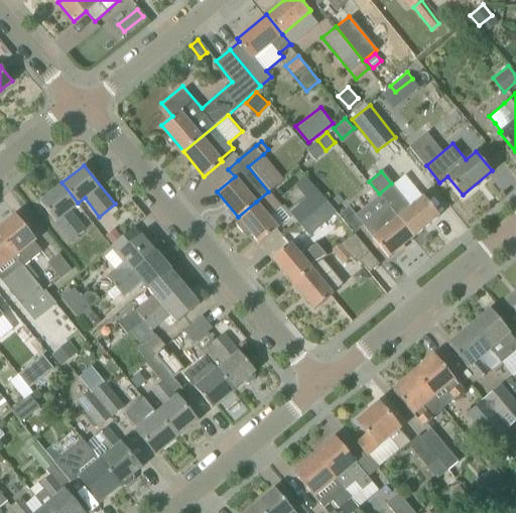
[(39,201),(71,239),(85,228),(76,217),(84,211),(78,203),(61,182),(39,201)]
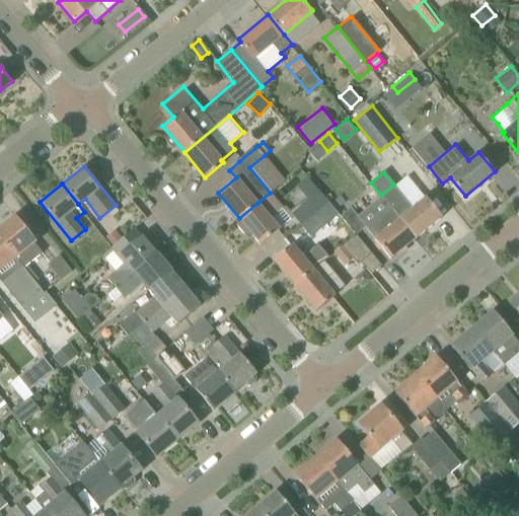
[(392,209),(416,237),(442,216),(427,196),(413,208),(394,186),(383,195),(393,208),(392,209)]
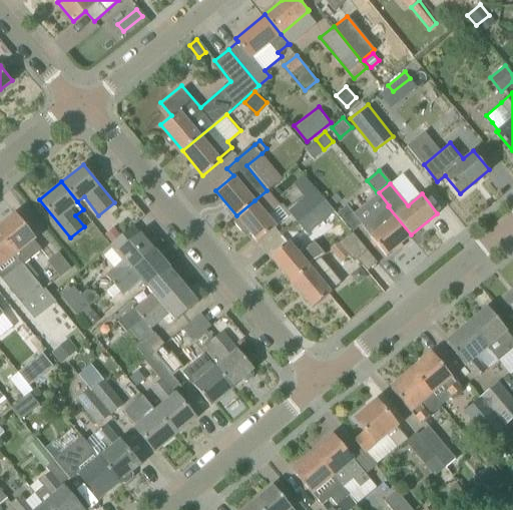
[(299,220),(325,199),(315,188),(289,209),(299,220)]
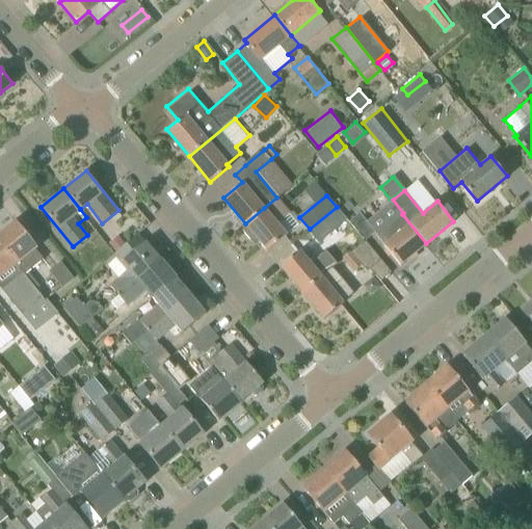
[(276,197),(245,223),(246,225),(242,228),(249,237),(254,234),(267,249),(298,223),(290,213),(276,197)]
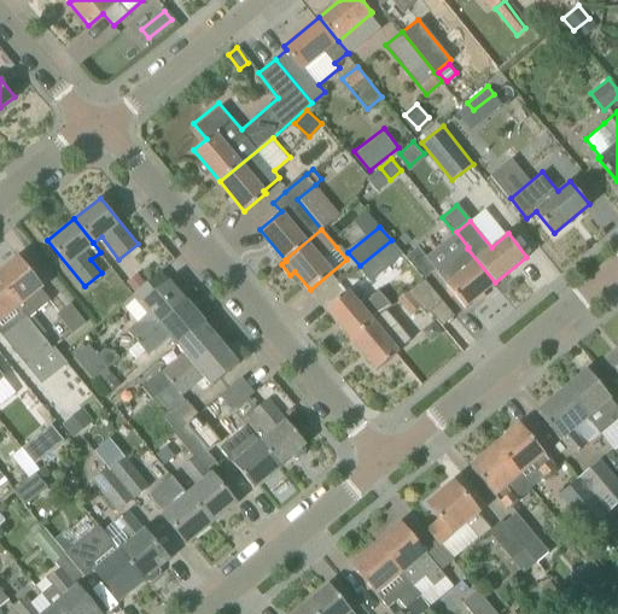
[(371,279),(398,256),(402,252),(391,240),(360,265),(371,279)]
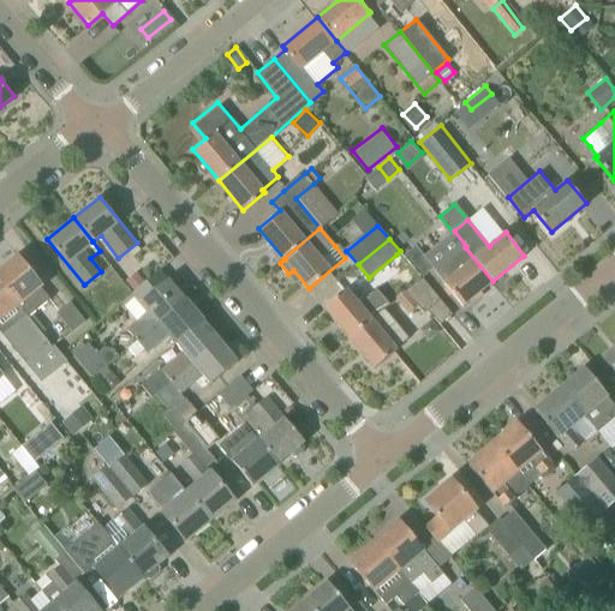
[(402,255),(422,276),(434,267),(416,244),(402,255)]
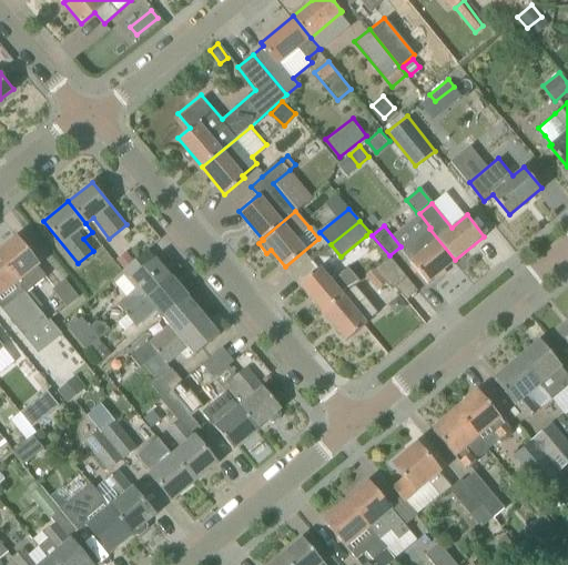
[(427,282),(455,260),(429,229),(403,250),(411,260),(411,261),(427,282)]
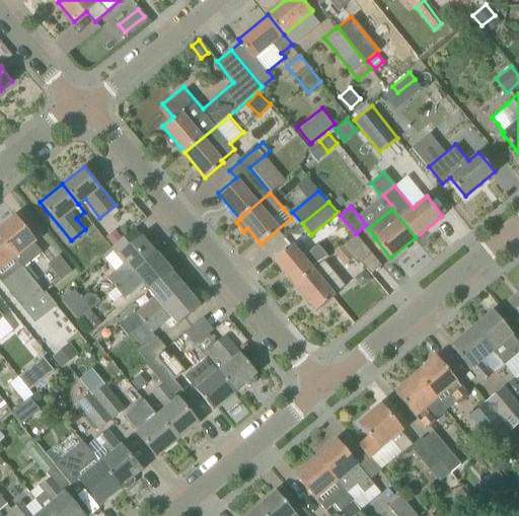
[(14,216),(0,227),(0,236),(23,266),(42,251),(34,242),(36,240),(15,215),(14,216)]
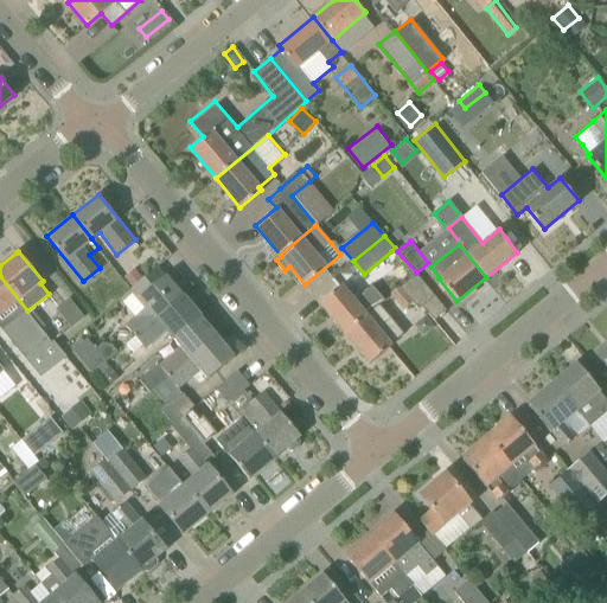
[(155,267),(133,287),(148,306),(127,324),(136,334),(183,295),(166,274),(164,276),(155,267)]
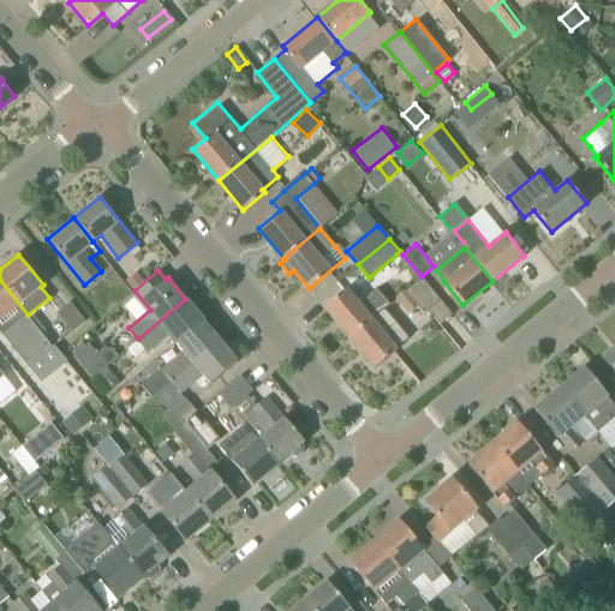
[(136,271),(126,280),(135,289),(144,281),(136,271)]
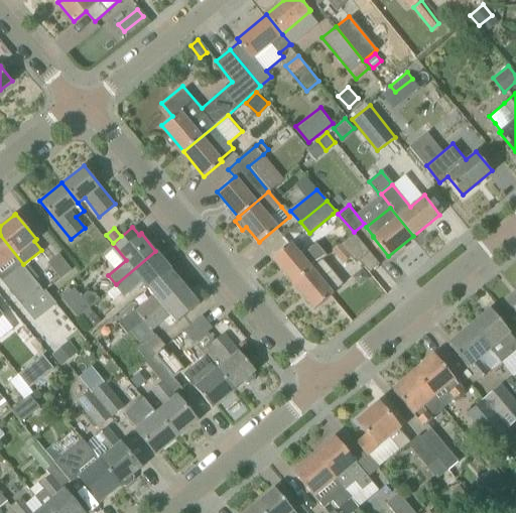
[(369,250),(354,232),(350,235),(337,246),(333,249),(343,261),(351,254),(356,261),(369,250)]
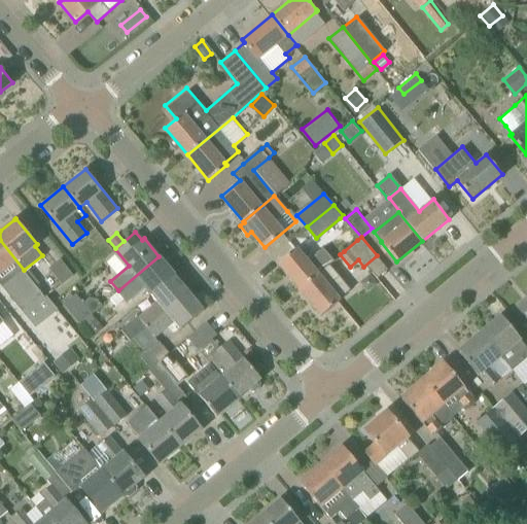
[(24,270),(0,240),(0,283),(22,310),(42,292),(24,270)]
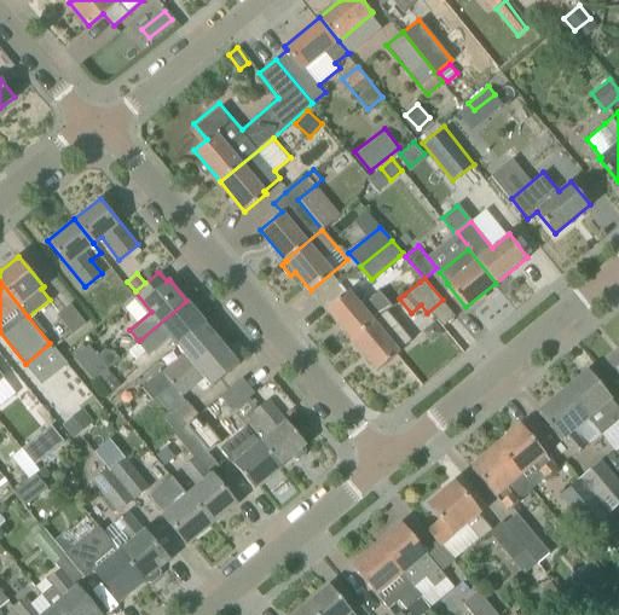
[(327,308),(352,340),(387,309),(386,309),(391,305),(379,290),(360,306),(348,290),(327,308)]
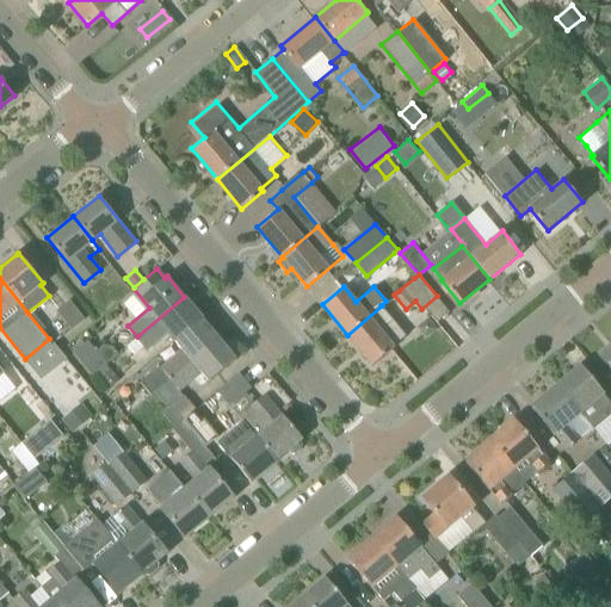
[(184,297),(137,336),(147,348),(168,330),(176,340),(202,319),(184,297)]
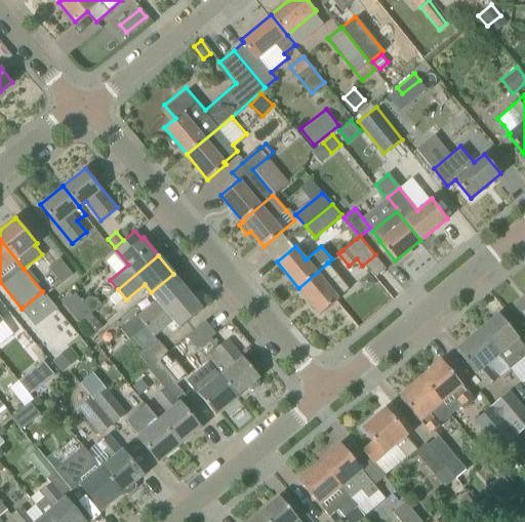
[(48,265),(61,281),(73,273),(59,256),(48,265)]
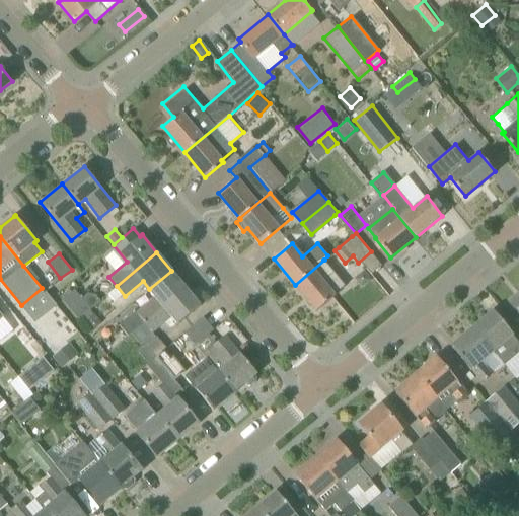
[(324,260),(295,285),(316,309),(335,293),(345,284),(324,260)]
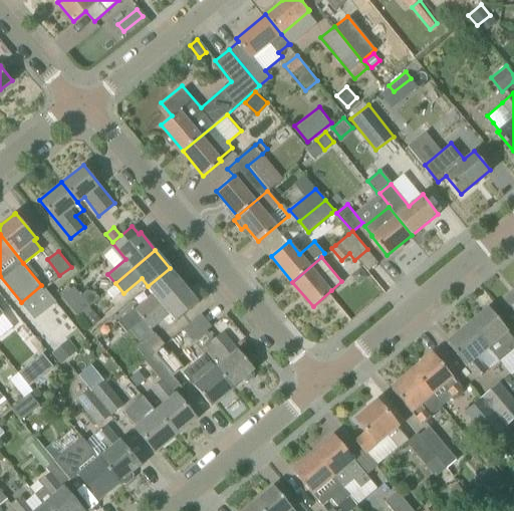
[(129,331),(131,329),(184,284),(170,268),(148,286),(155,293),(137,308),(135,306),(118,319),(129,331)]
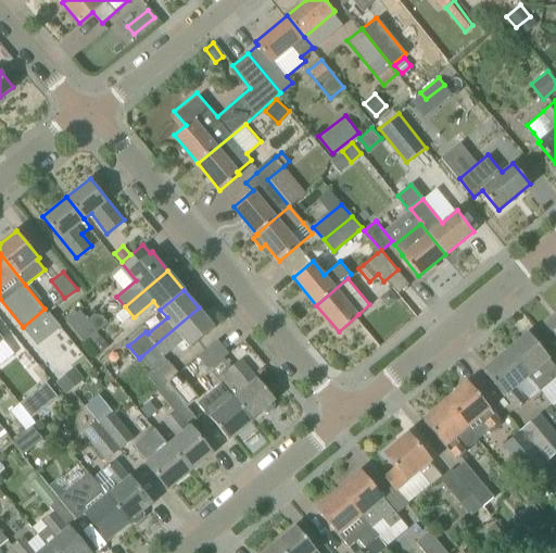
[(199,308),(141,356),(150,366),(154,371),(168,360),(164,354),(184,338),(191,347),(214,326),(199,308)]
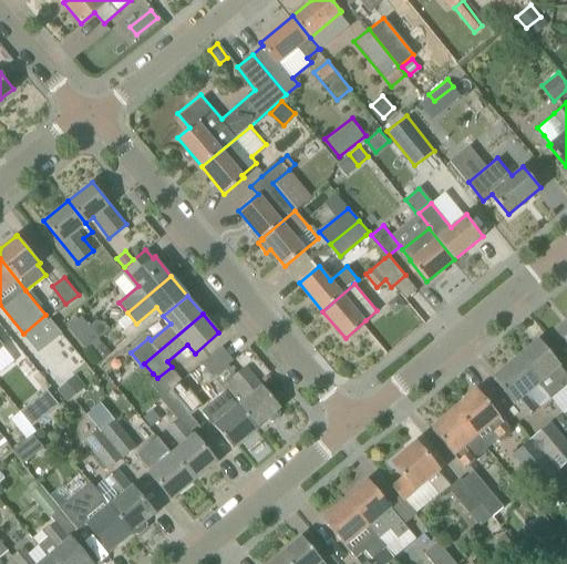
[(82,315),(69,326),(85,347),(98,336),(82,315)]
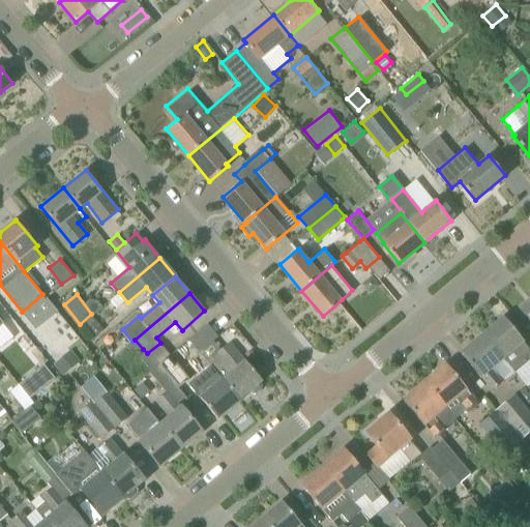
[(529,299),(521,308),(529,319),(529,299)]
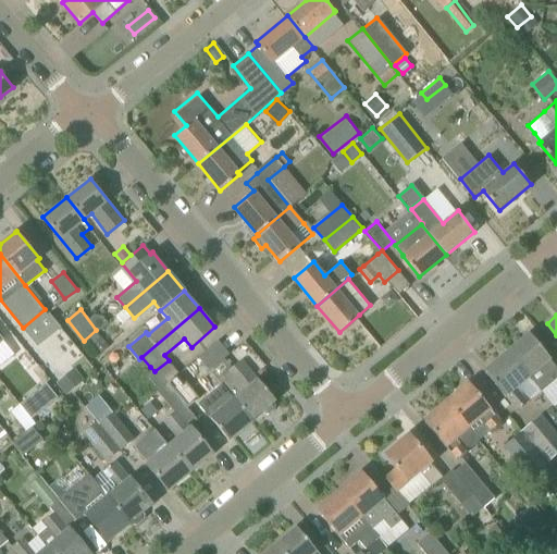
[(556,373),(556,364),(530,332),(509,348),(541,388),(552,379),(556,373)]
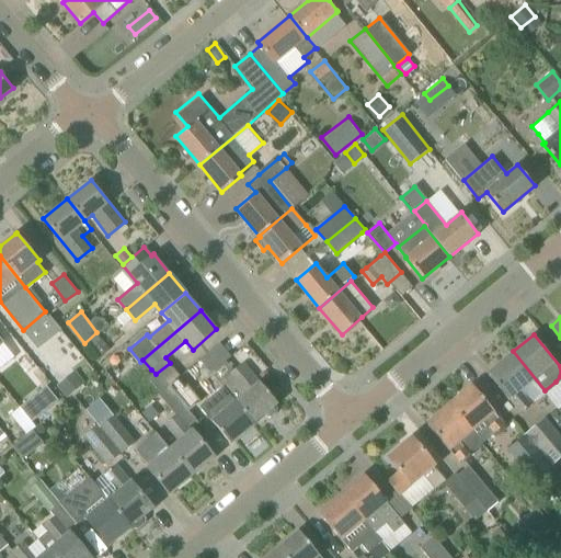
[(101,337),(90,345),(99,355),(110,348),(101,337)]
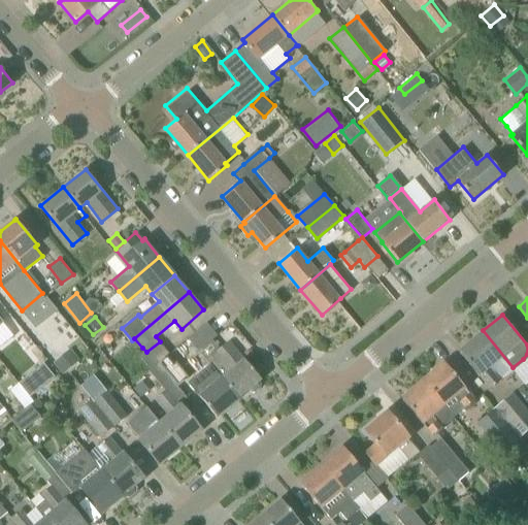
[(206,321),(188,337),(198,350),(218,334),(206,321)]
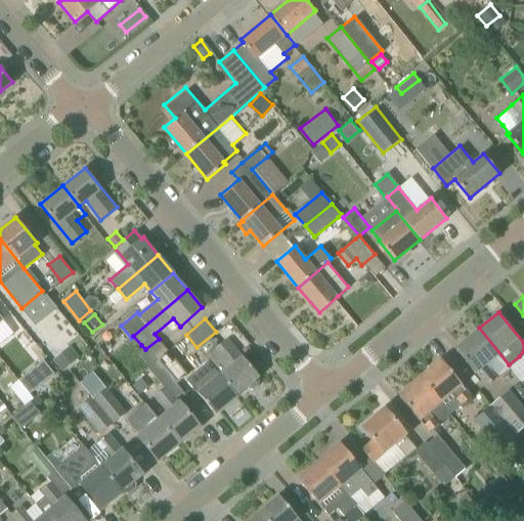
[(486,383),(495,376),(509,364),(479,328),(455,348),(486,383)]
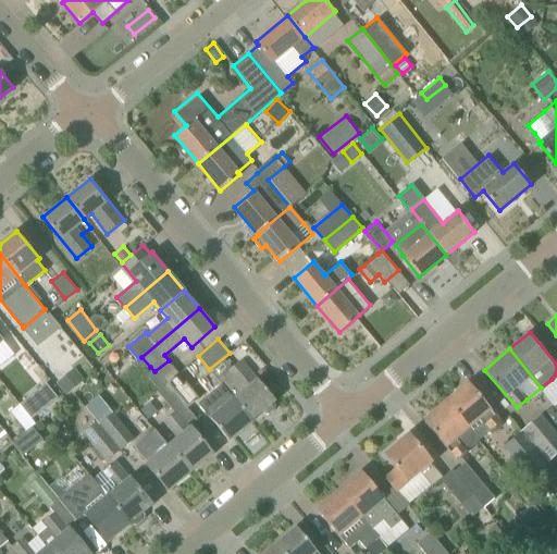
[(242,358),(218,378),(232,394),(231,395),(251,419),(263,409),(265,413),(269,413),(275,407),(276,404),(273,401),(275,399),(263,384),(242,358)]
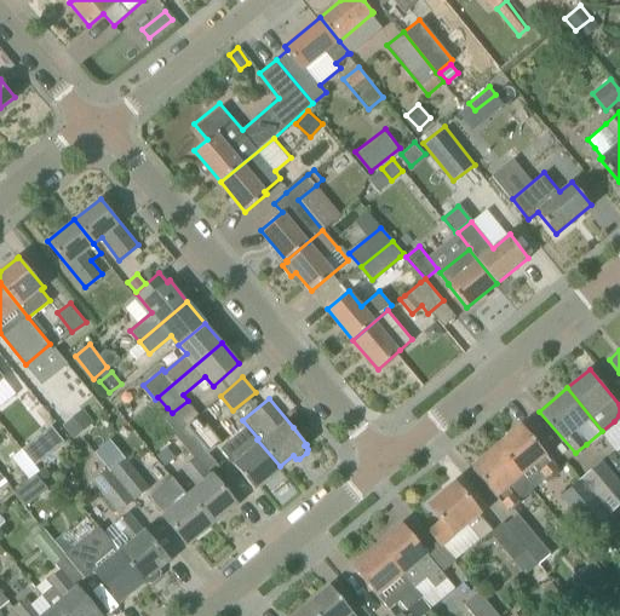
[(178,432),(187,424),(197,416),(196,415),(199,413),(188,399),(188,401),(172,413),(166,418),(178,432)]
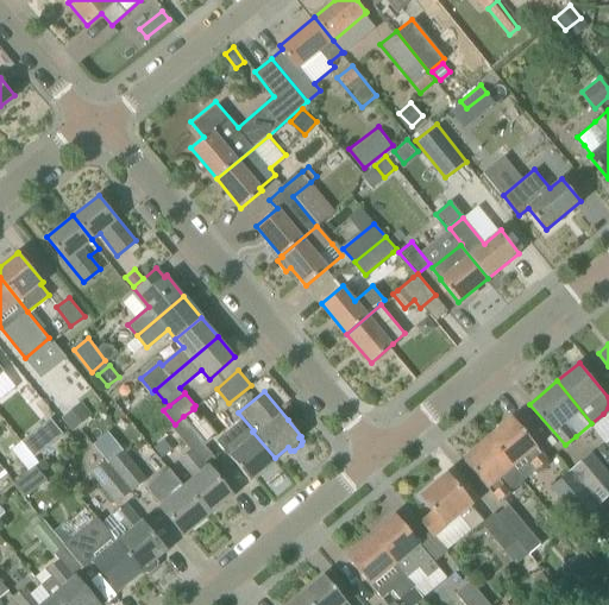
[(81,399),(58,417),(69,430),(92,413),(81,399)]
